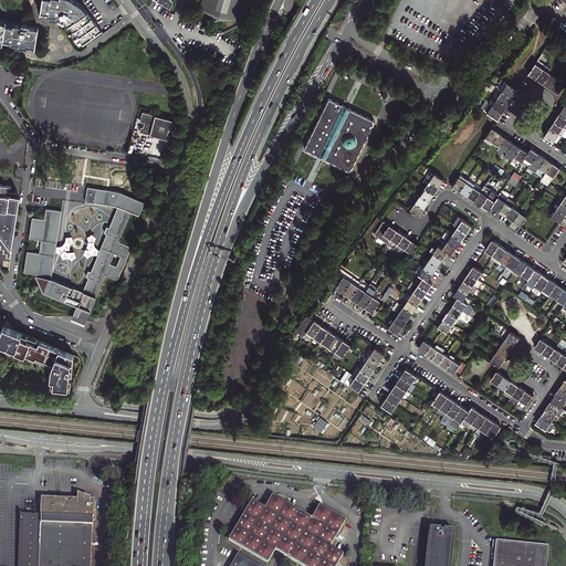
[(58,18),(58,20),(61,21),(63,22),(65,21),(69,23),(84,45),(103,32),(100,27),(84,6),(74,0),(44,0),(42,16),(58,18)]
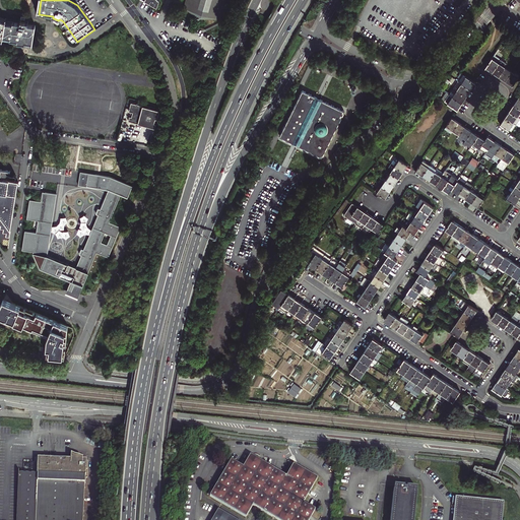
[(139,0),(155,9),(158,2),(155,1),(155,0),(139,0)]
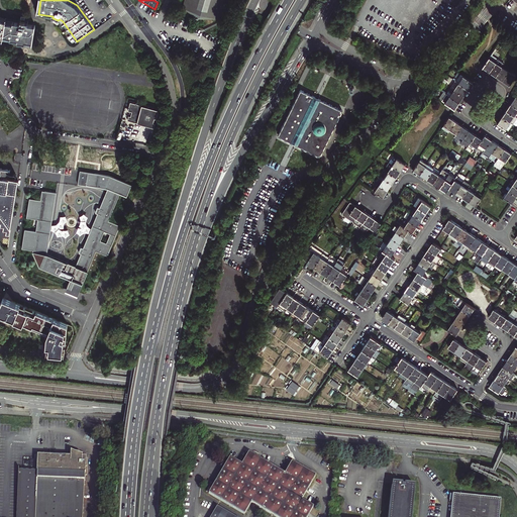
[(224,0),(187,0),(187,1),(185,9),(200,19),(218,19),(221,11),(224,0)]
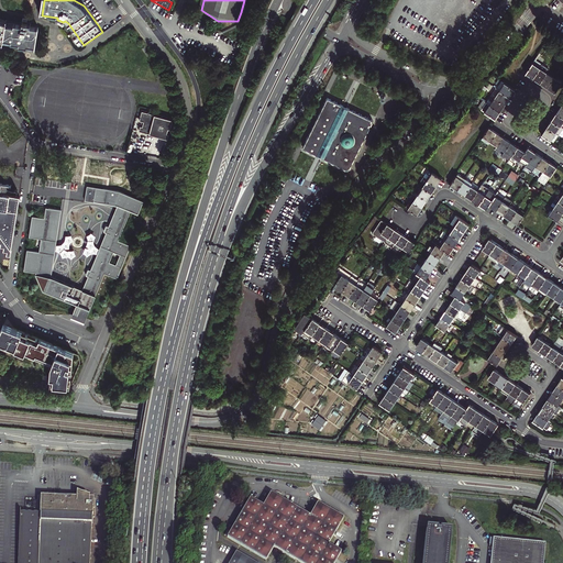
[(2,24),(0,22),(0,42),(4,43),(4,42),(20,44),(20,46),(25,46),(29,47),(29,45),(36,46),(40,29),(32,28),(32,25),(24,24),(23,25),(8,23),(8,25),(2,24)]
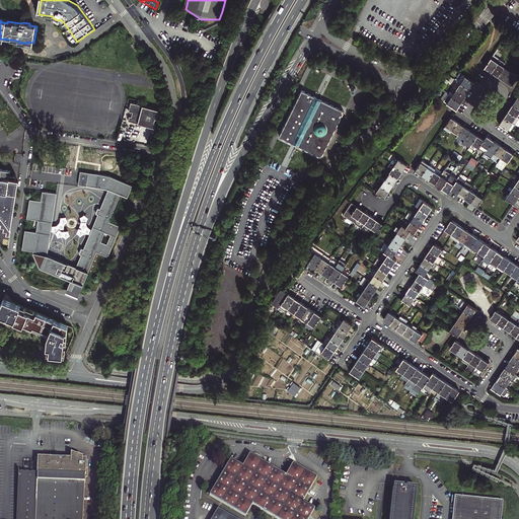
[(485,67),(492,71),(500,59),(493,55),(485,67)]
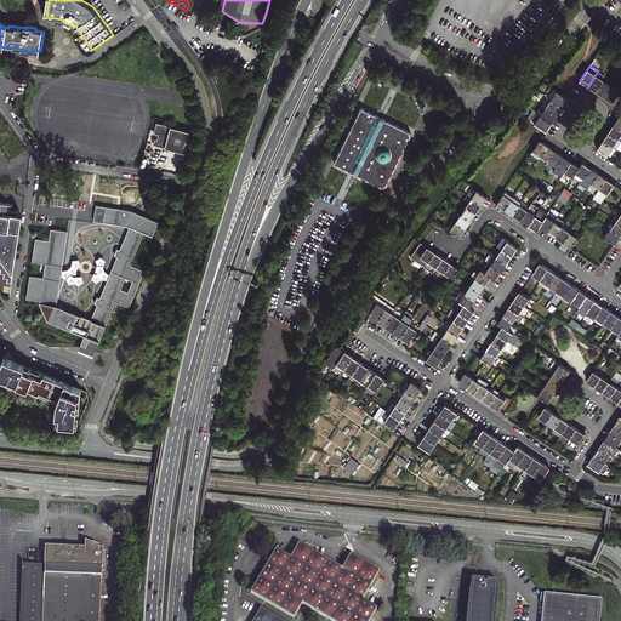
[(588,85),(596,91),(603,80),(605,77),(598,70),(588,85)]
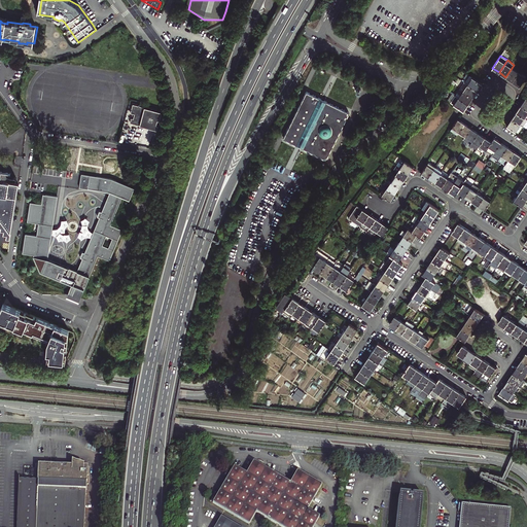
[(505,77),(513,81),(519,72),(512,68),(505,77)]
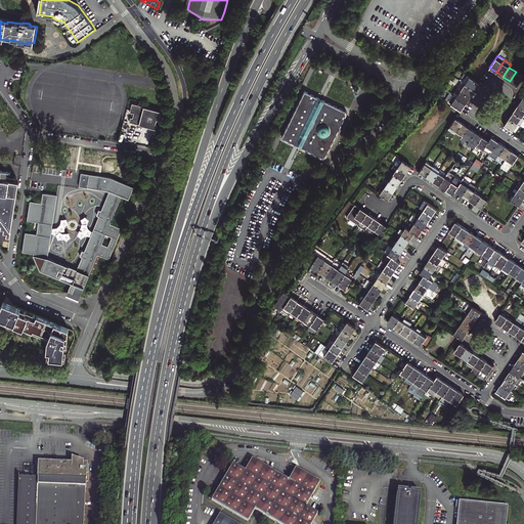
[(510,81),(516,85),(522,76),(516,72),(510,81)]
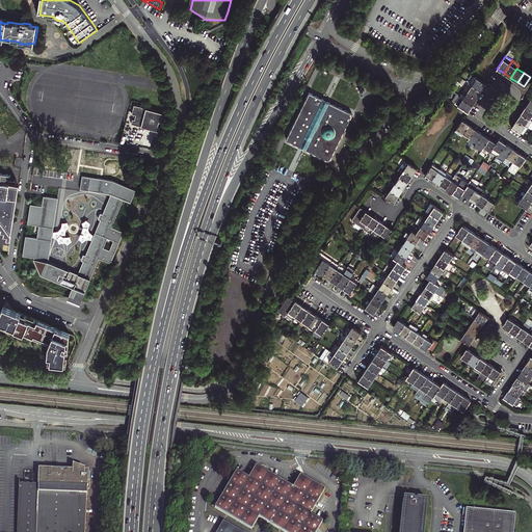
[(481,91),(486,84),(476,78),(474,77),(470,83),(481,91)]
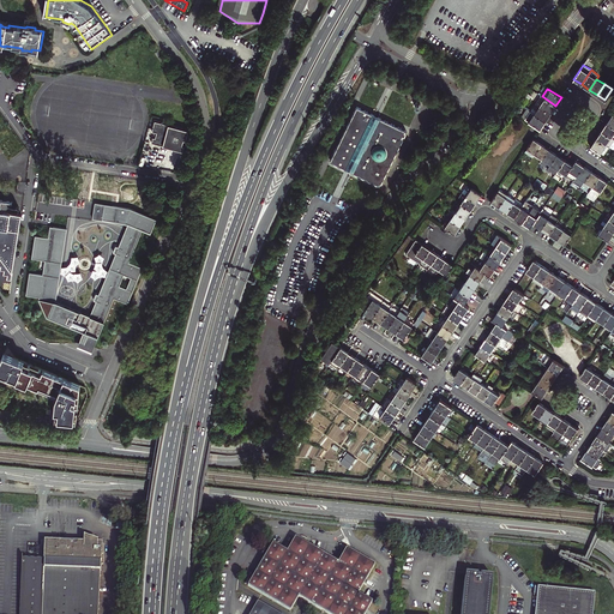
[(549,113),(555,106),(542,96),(540,95),(534,103),(549,113)]
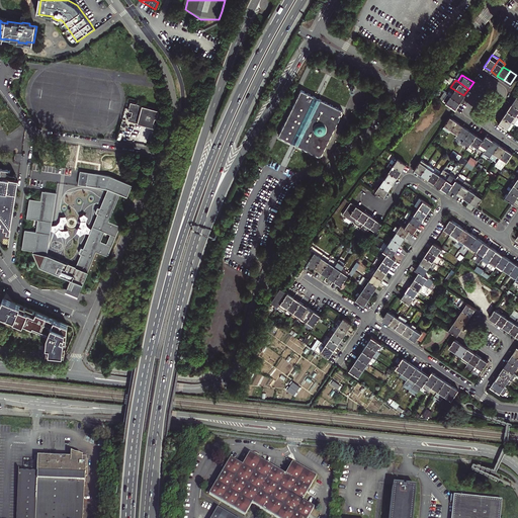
[(459,102),(463,95),(450,87),(448,90),(452,92),(450,96),(459,102)]
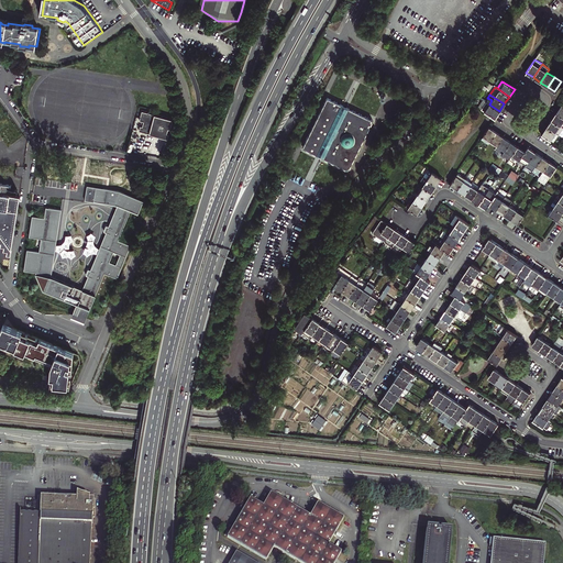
[(372,121),(326,99),(301,148),(348,172),(372,121)]
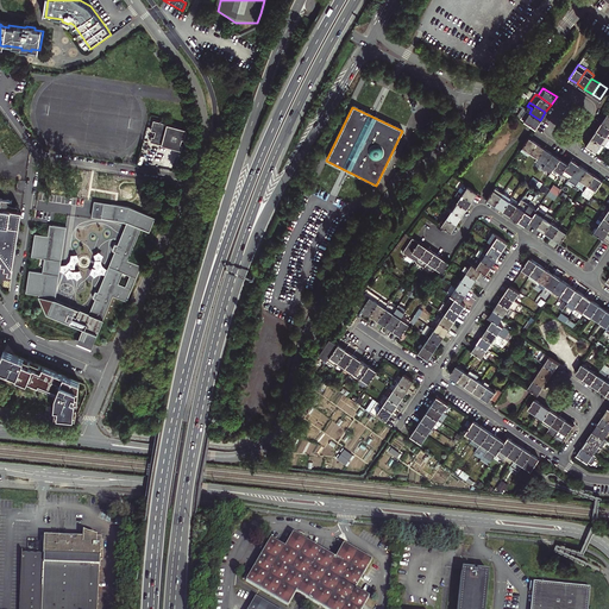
[(534,129),(540,120),(529,113),(525,110),(520,118),(534,129)]
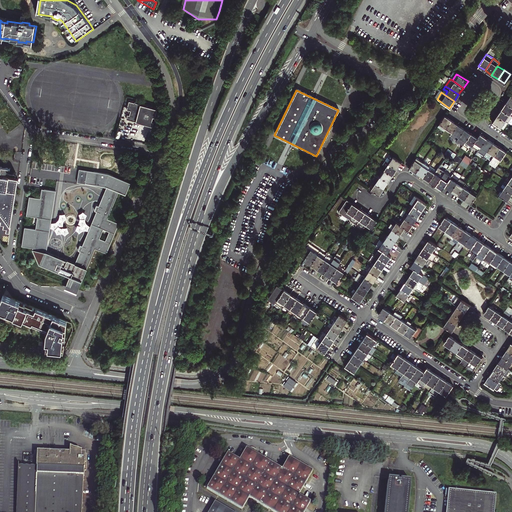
[(127,118),(153,125),(154,121),(152,121),(153,117),(155,117),(158,109),(130,101),(127,109),(131,110),(130,115),(128,114),(127,118)]
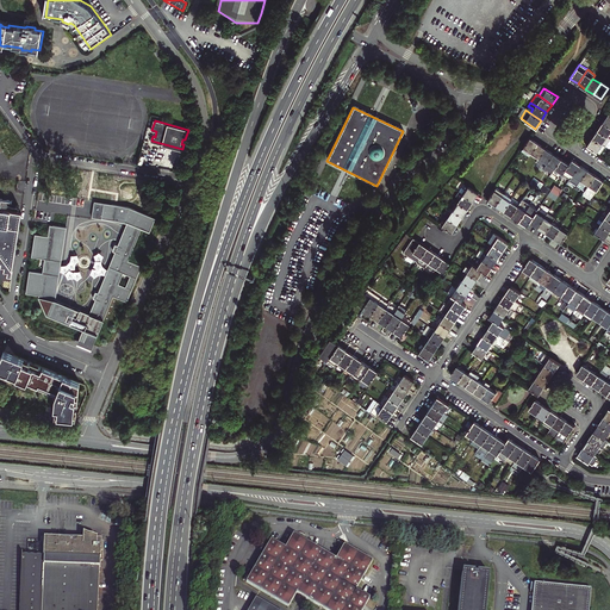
[(609,126),(602,122),(597,130),(609,138),(609,126)]
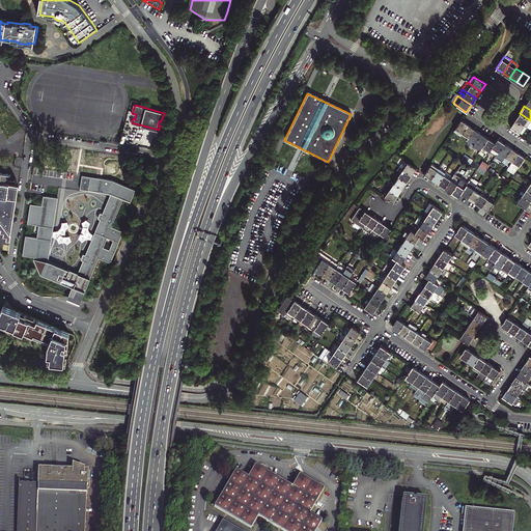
[(530,120),(520,113),(515,119),(525,127),(528,129),(530,123),(530,120)]
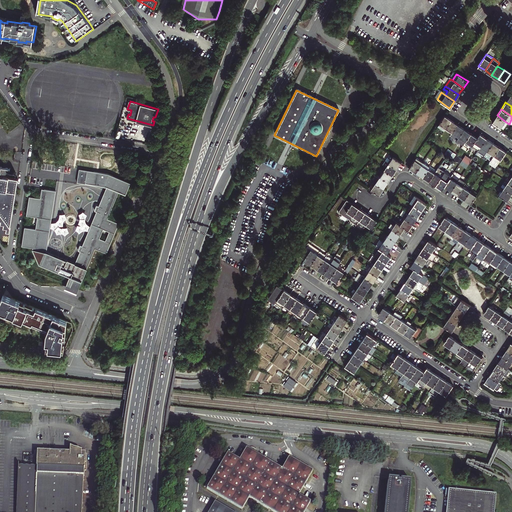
[(497,115),(492,122),(500,128),(503,124),(504,125),(506,122),(497,115)]
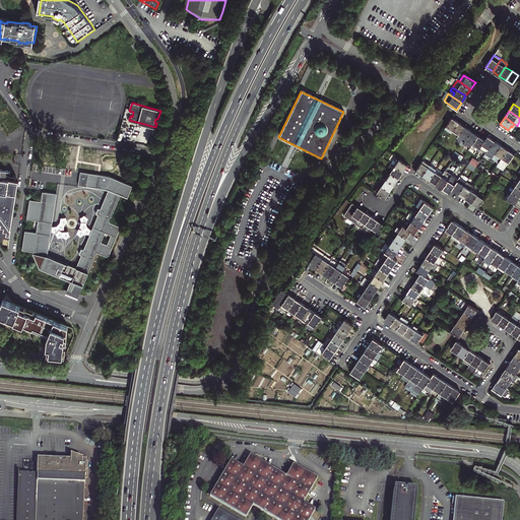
[(458,122),(451,118),(445,127),(451,132),(452,130),(458,122)]
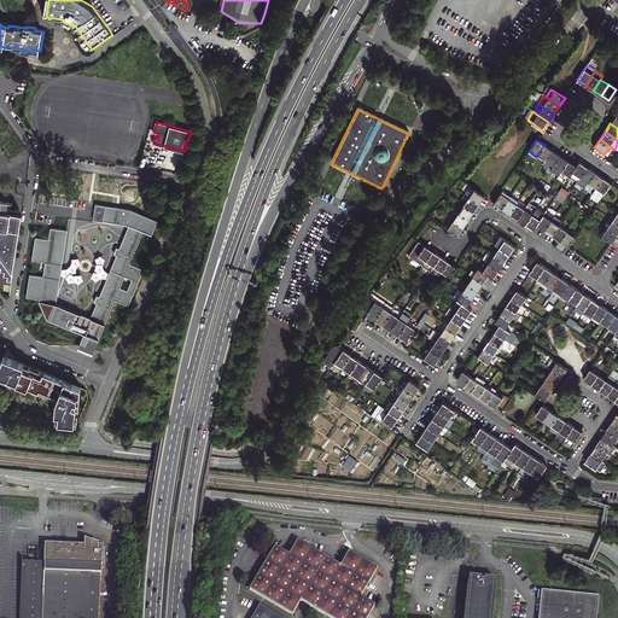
[(552,151),(544,145),(537,155),(546,159),(552,151)]
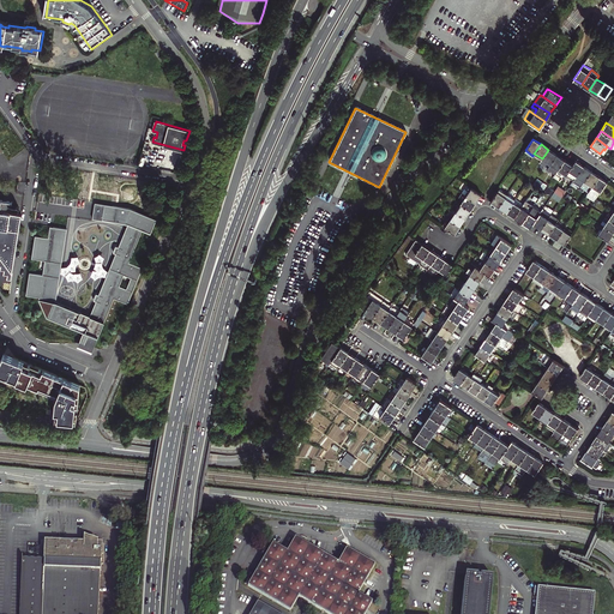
[(557,155),(548,150),(542,158),(540,162),(547,168),(557,155)]
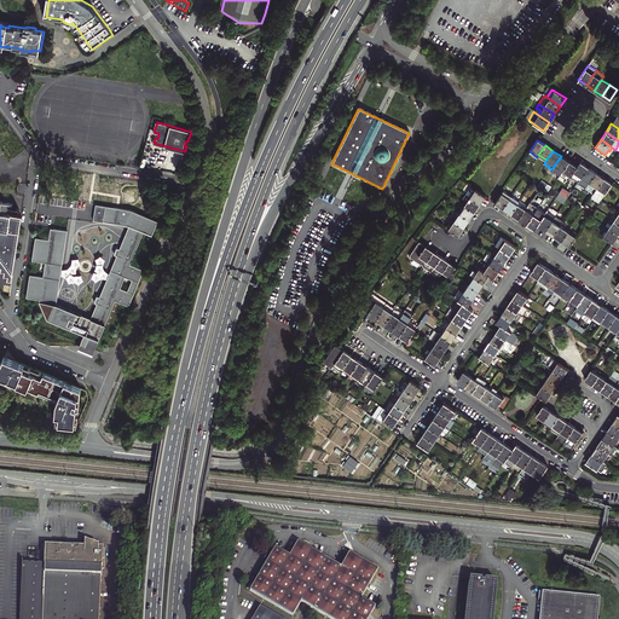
[(568,161),(561,156),(551,169),(560,174),(568,161)]
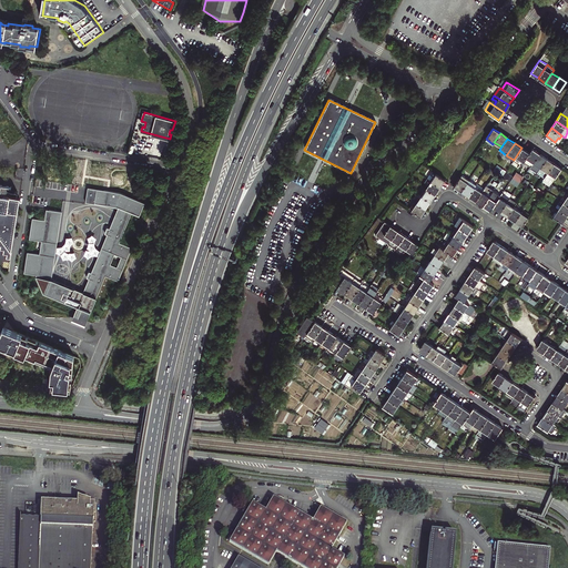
[(529,153),(521,148),(514,160),(521,165),(524,162),(529,153)]
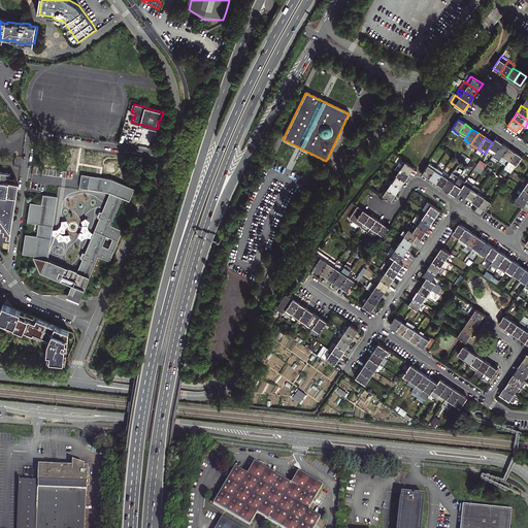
[(495,138),(492,142),(487,151),(493,155),(496,151),(501,142),(495,138)]
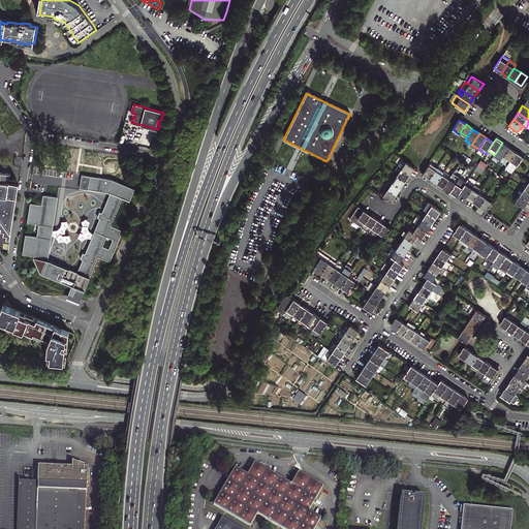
[(508,147),(502,143),(497,151),(503,155),(508,147)]
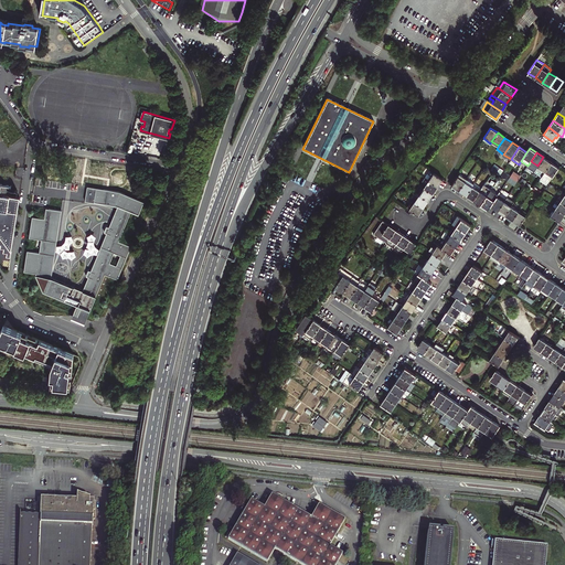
[(551,162),(543,157),(537,166),(533,171),(541,177),(551,162)]
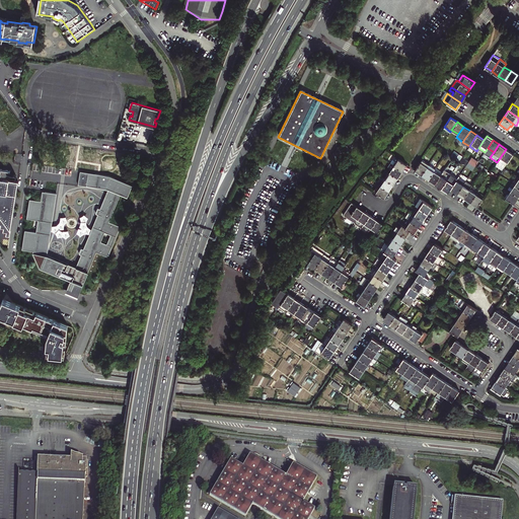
[(513,154),(506,149),(497,162),(504,167),(513,154)]
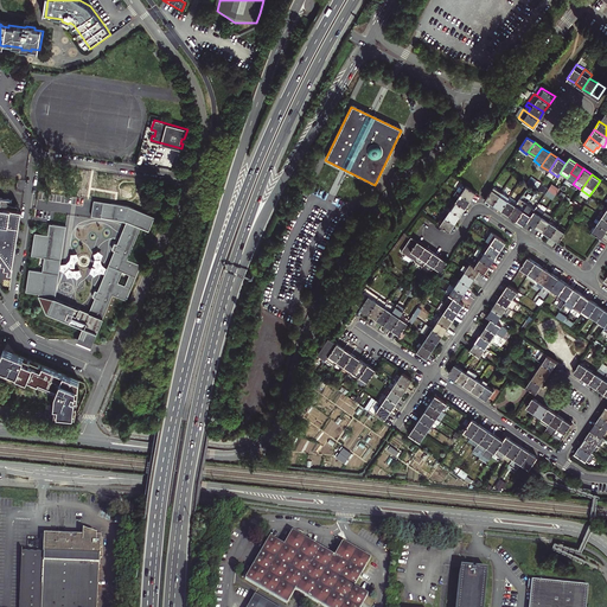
[(89,176),(88,189),(100,190),(101,177),(89,176)]
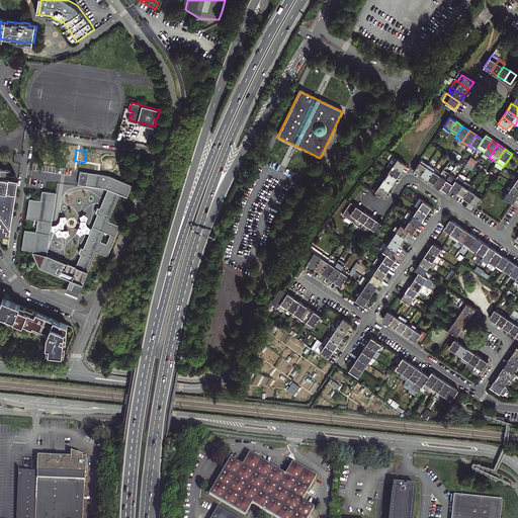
[(111,162),(112,155),(97,153),(96,161),(111,162)]
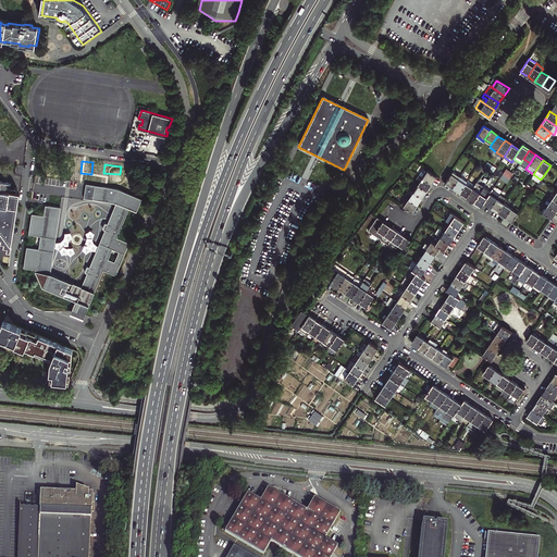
[(431,183),(436,175),(423,168),(419,174),(431,183)]
